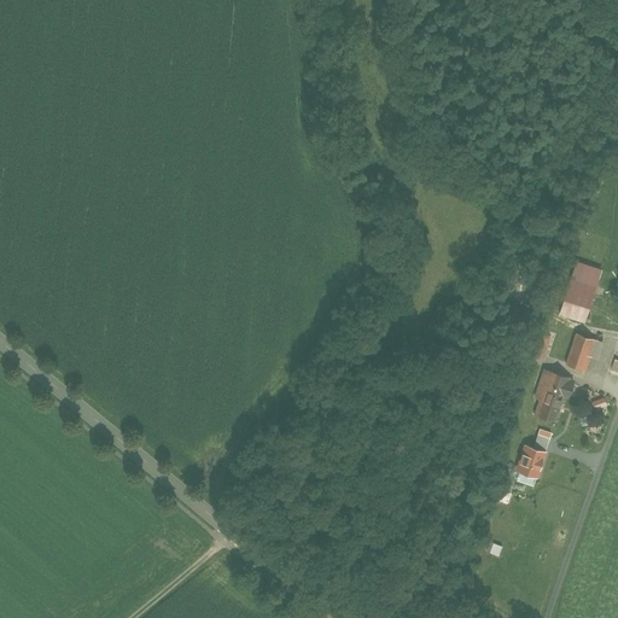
[(569,280),(559,313),(584,320),(594,286),(569,280)]
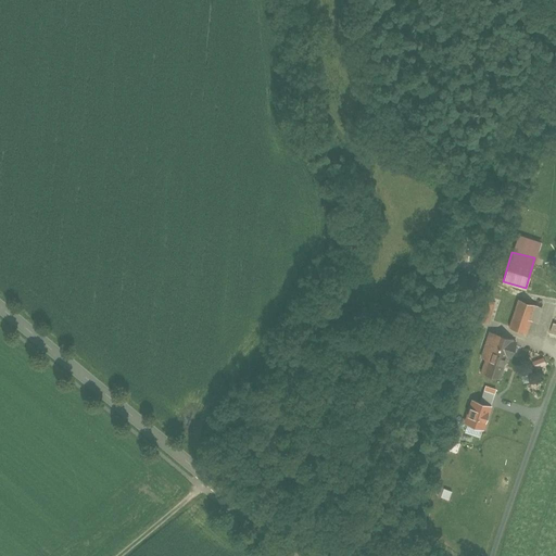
[(488,321),(494,300),(483,295),(475,317),(488,321)]
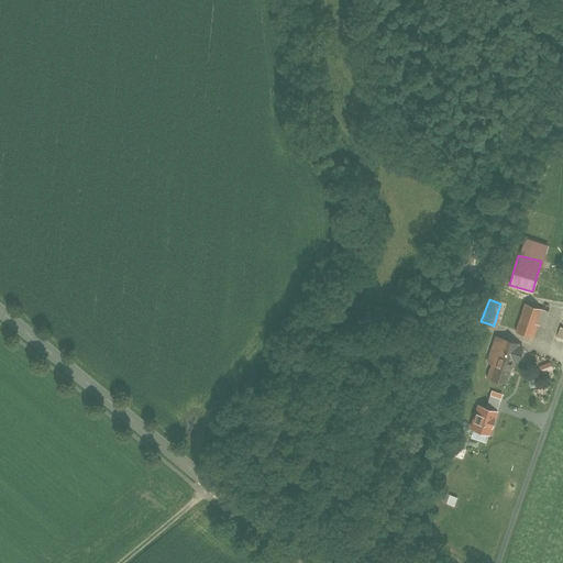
[(539,309),(523,305),(516,331),(531,335),(539,309)]
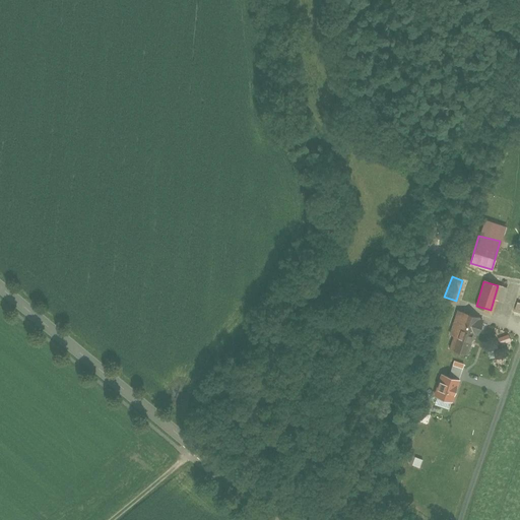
[(475,336),(480,318),(455,310),(448,333),(453,335),(449,349),(466,354),(472,335),(475,336)]
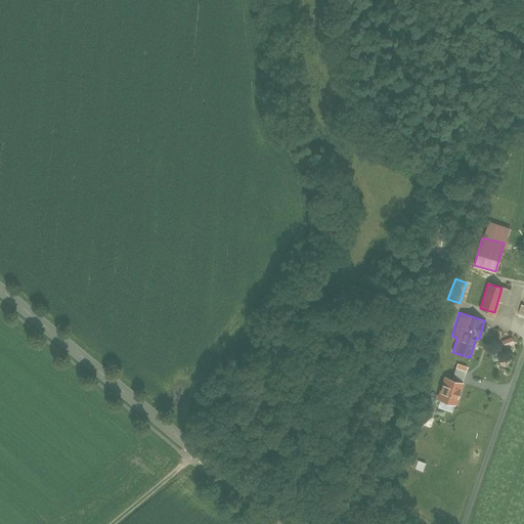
[(504,346),(513,343),(511,338),(501,341),(504,346)]
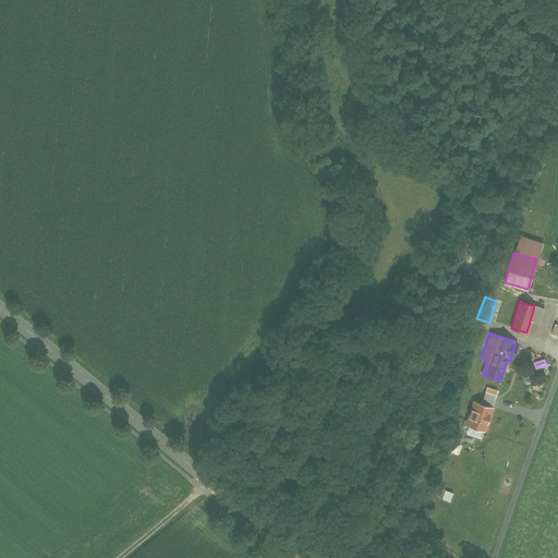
[(490,403),(495,389),(484,385),(478,400),(490,403)]
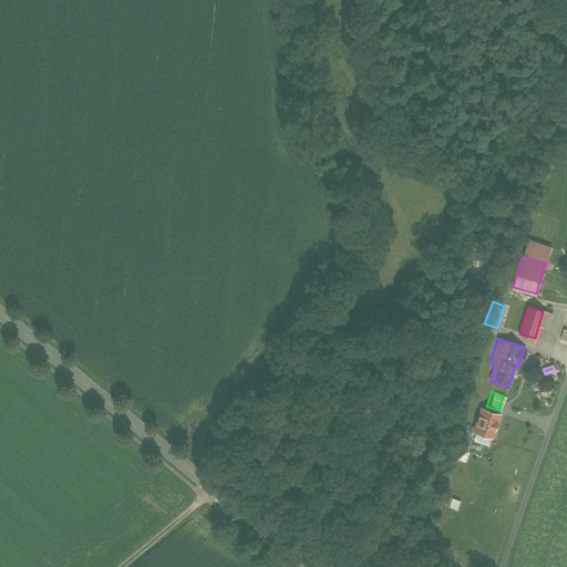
[(491,436),(500,412),(482,406),(473,430),(491,436)]
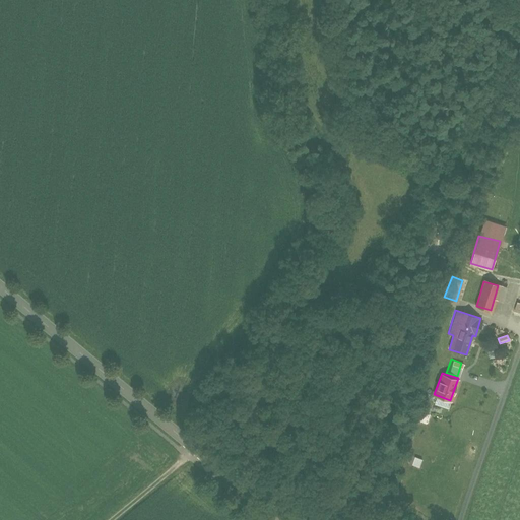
[(413,456),(410,464),(418,466),(420,458),(413,456)]
